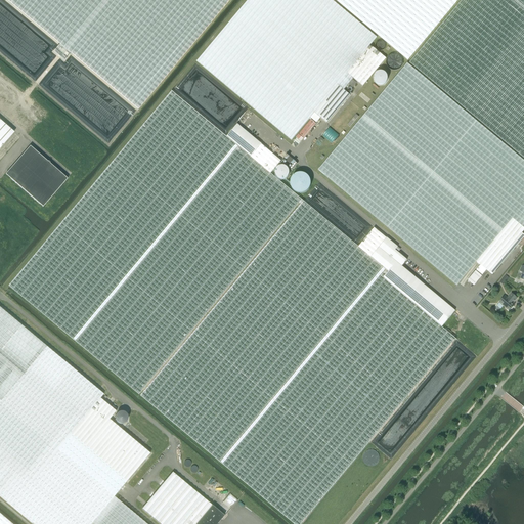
[(5,0),(59,44),(53,52),(64,61),(71,53),(138,110),(229,0),(5,0)]
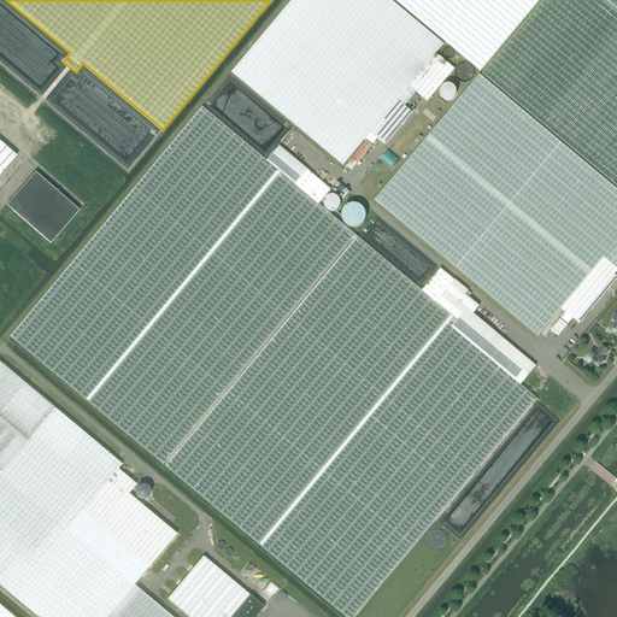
[(416,93),(417,93),(411,100),(415,104),(421,97),(428,101),(451,74),(454,69),(436,53),(444,45),(391,0),(292,0),(231,72),(344,165),(365,139),(372,145),(377,139),(385,145),(412,112),(405,106),(416,93)]
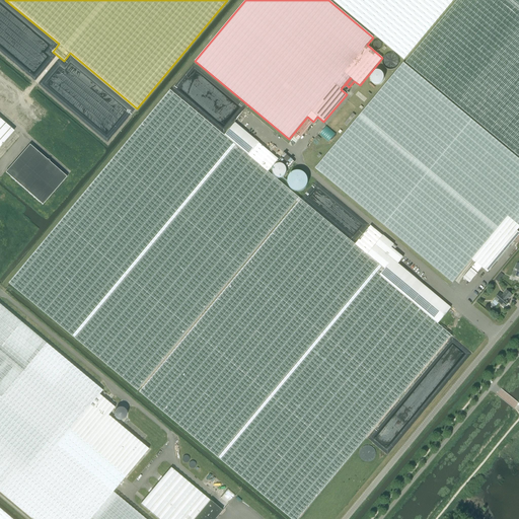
[(331,0),(403,59),(403,60),(453,0),(331,0)]
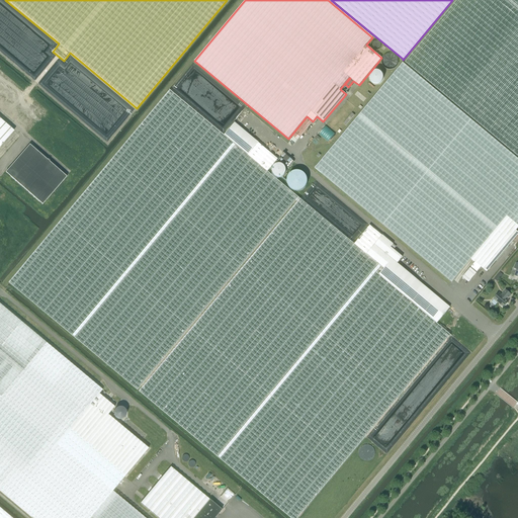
[(517,0),(456,0),(405,62),(517,156),(517,0)]
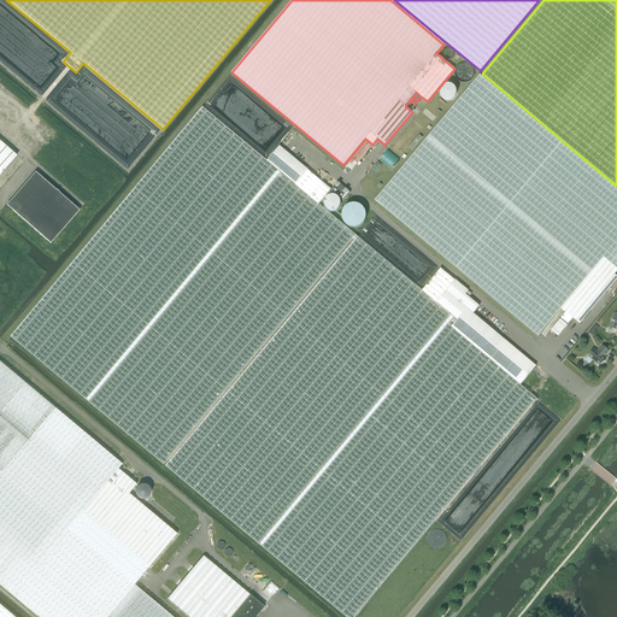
[(538,336),(560,309),(603,258),(616,269),(616,189),(480,75),(375,200),(538,336)]
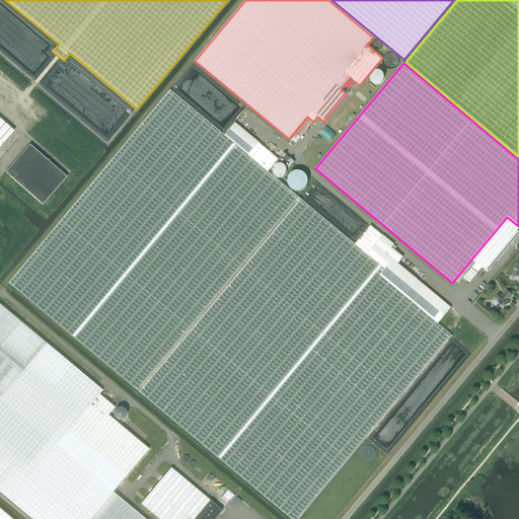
[(298,202),(301,199),(268,171),(279,159),(258,143),(248,155),(224,135),(170,90),(9,283),(138,390),(296,201),(298,202)]
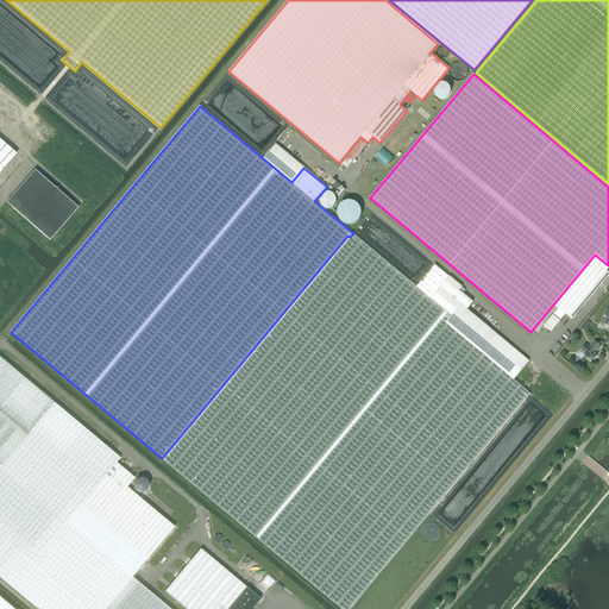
[(414,133),(403,145),(407,148),(416,136),(414,133)]
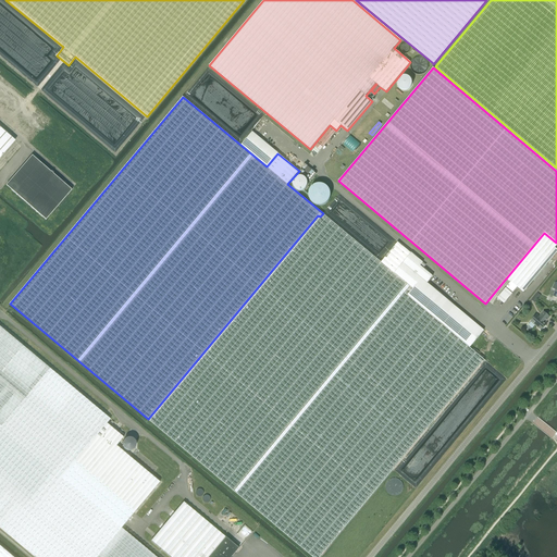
[(320,151),(336,132),(331,127),(314,146),(320,151)]
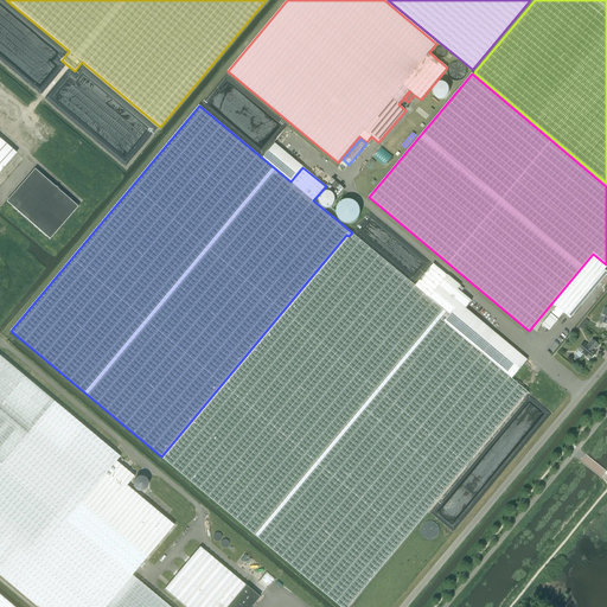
[(0,172),(16,154),(0,140),(0,172)]
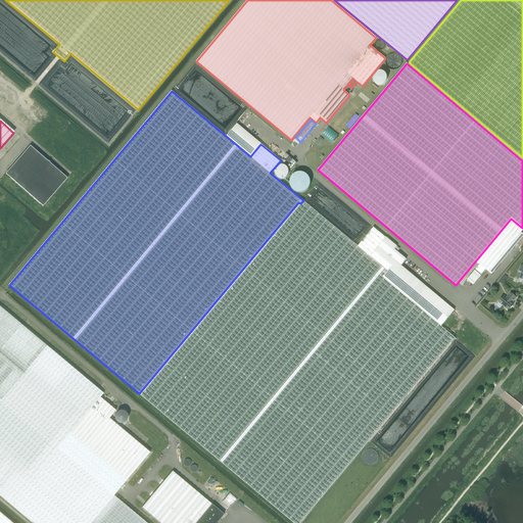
[(226,136),(250,156),(260,144),(260,143),(237,124),(226,136)]
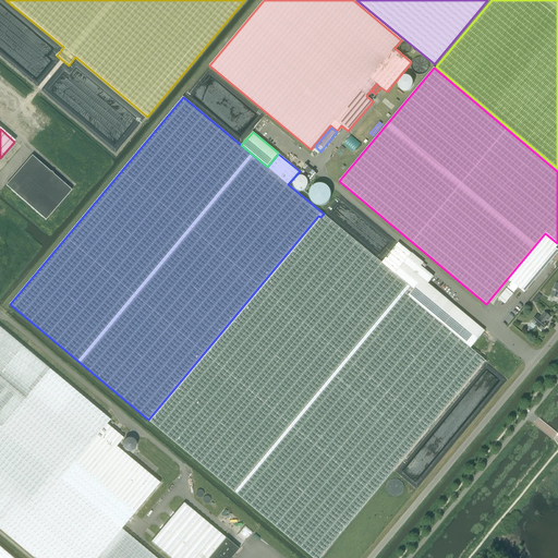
[(344,144),(354,153),(361,144),(351,135),(344,144)]
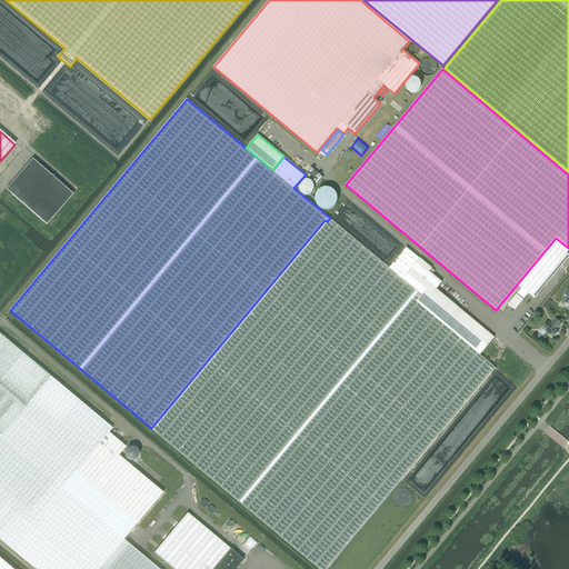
[(32,160),(6,190),(46,226),(72,196),(32,160)]
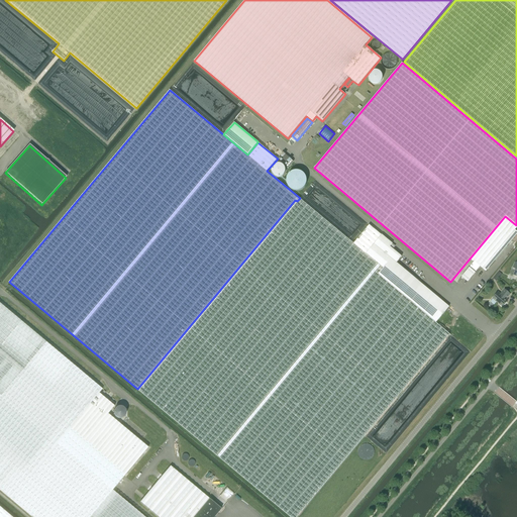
[(278,160),(288,168),(294,161),(284,152),(278,160)]
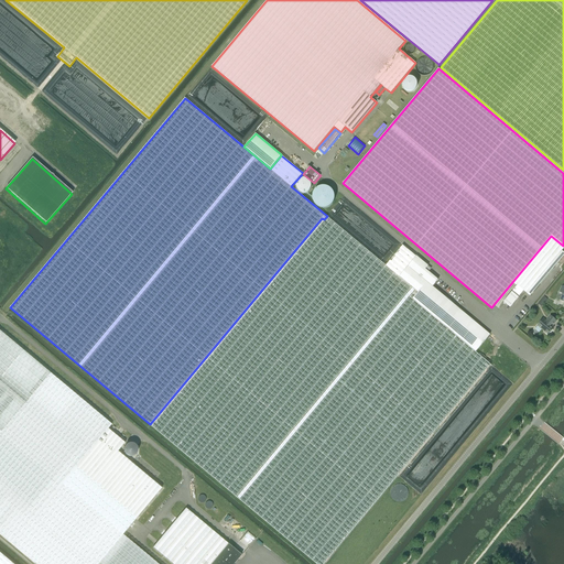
[(382,262),(327,216),(324,219),(151,426),(316,563),(323,563),(488,367),(490,365),(476,351),(413,300),(420,293),(399,277),(416,257),(403,246),(386,266),(382,262)]
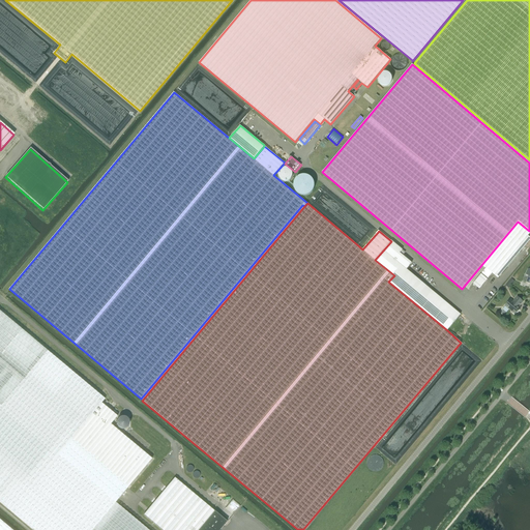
[(529,237),(528,236),(529,232),(529,231),(518,222),(481,265),(482,265),(481,266),(484,268),(486,267),(486,268),(481,273),(488,278),(492,273),(498,278),(529,239),(529,237)]
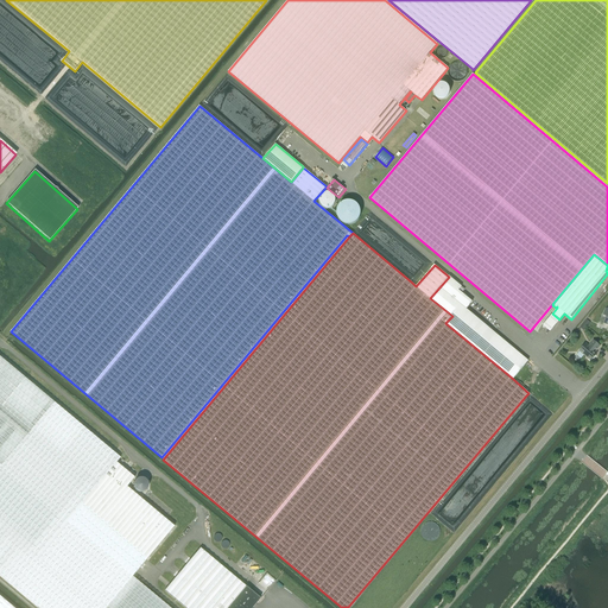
[(430,298),(453,316),(445,323),(513,379),(529,361),(467,309),(473,302),(458,290),(462,286),(449,276),(449,277),(430,298)]
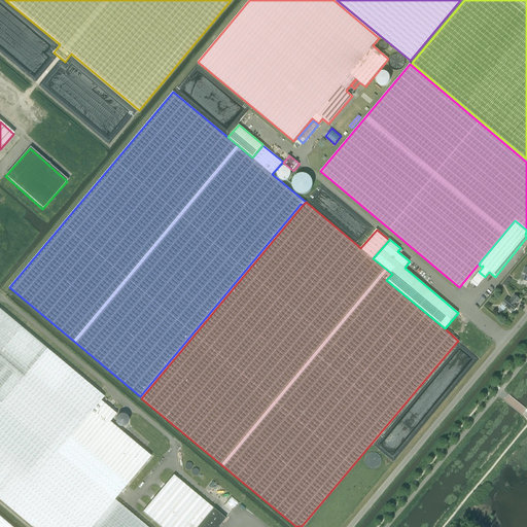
[(478,273),(470,282),(477,287),(485,278),(478,273)]
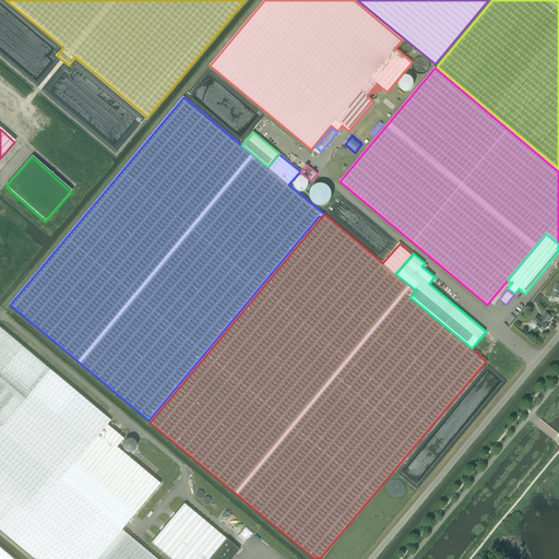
[(543,297),(539,294),(533,301),(537,305),(543,297)]
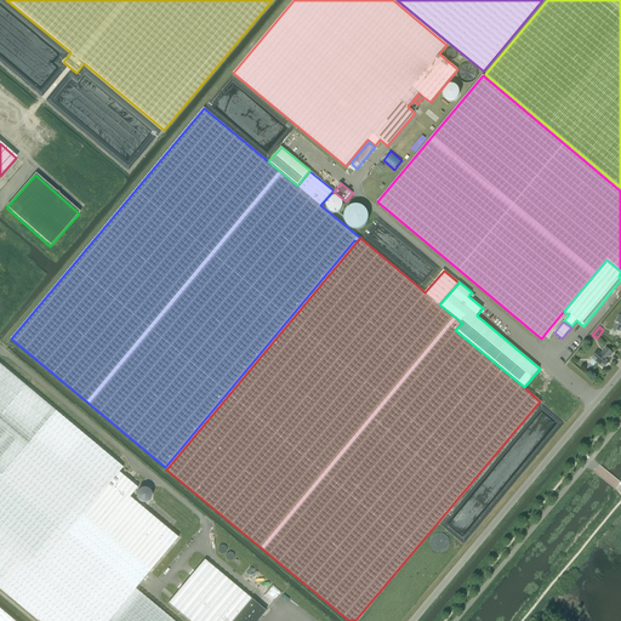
[(598,351),(592,359),(603,369),(605,366),(607,366),(609,364),(608,363),(610,360),(608,359),(613,353),(607,348),(602,353),(598,351)]
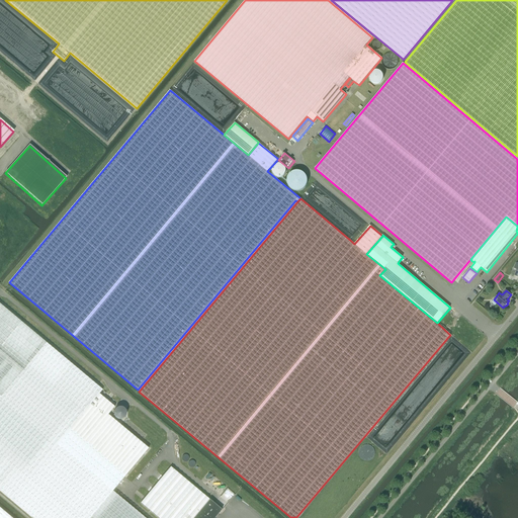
[(0,304),(0,490),(33,517),(145,517),(112,491),(148,448),(108,414),(114,407),(99,394),(102,390),(0,304)]
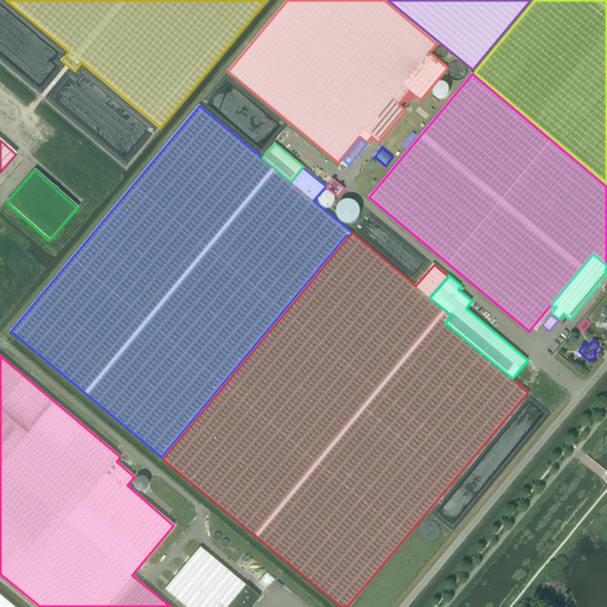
[(135,477),(135,490),(147,491),(148,477),(135,477)]
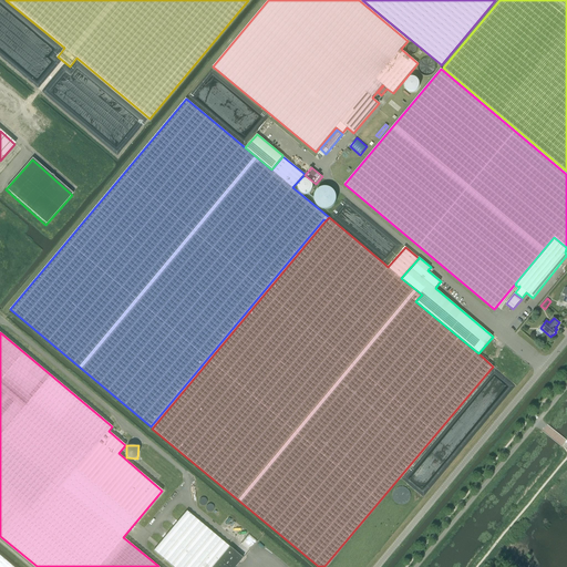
[(235,566),(243,558),(186,511),(153,550),(173,566),(235,566)]
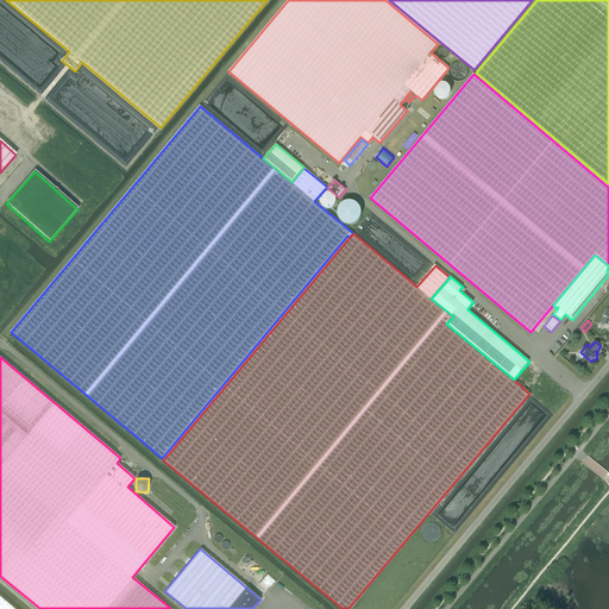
[(0,608),(14,608),(0,596),(0,608)]
